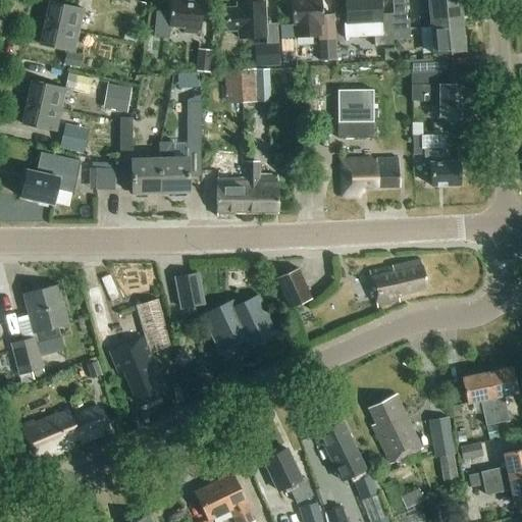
[(50,0),(45,22),(79,30),(83,8),(50,0)]
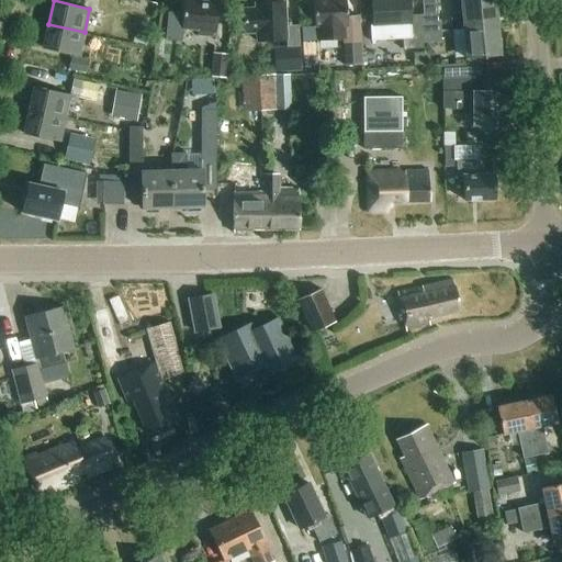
[(215,35),(218,1),(204,0),(182,0),(182,13),(167,12),(165,40),(180,41),(181,27),(198,29),(198,34),(215,35)]
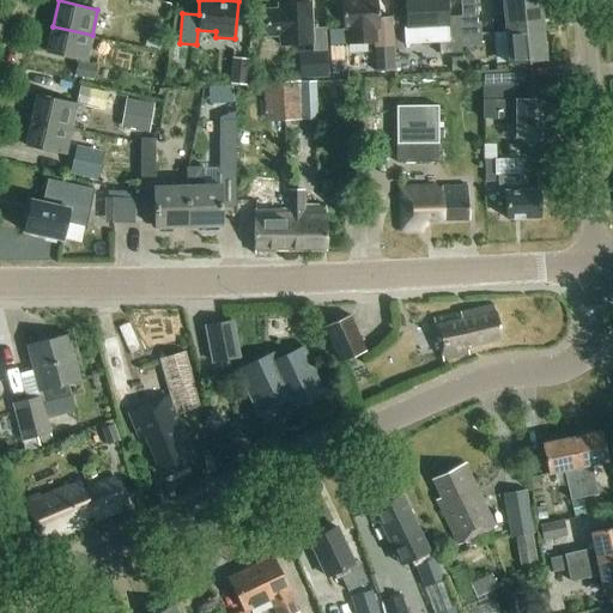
[(376,0),(340,0),(343,20),(343,28),(344,28),(345,46),(377,43),(380,74),(398,73),(394,18),(378,18),(376,0)]
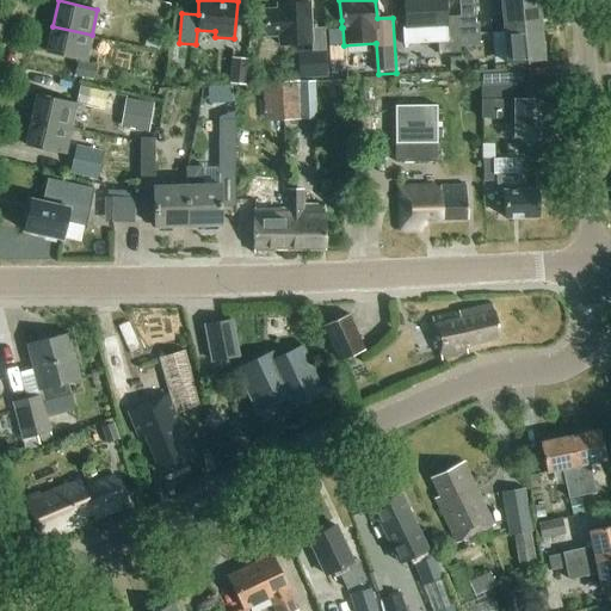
[(458,34),(457,16),(446,16),(444,0),(405,0),(405,30),(434,28),(437,54),(460,51),(460,45),(458,34)]
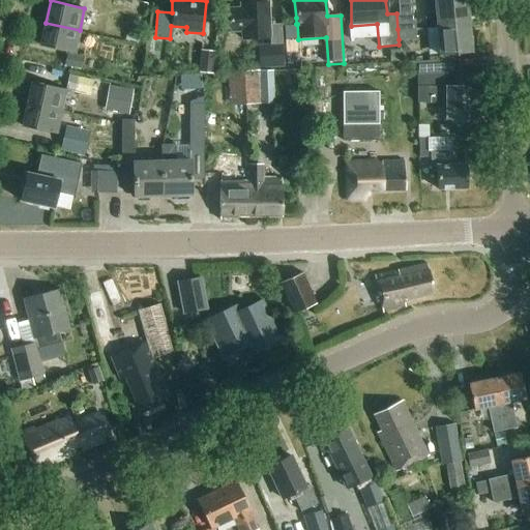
[(412,18),(411,0),(398,0),(400,12),(396,13),(398,29),(415,27),(415,18),(412,18)]
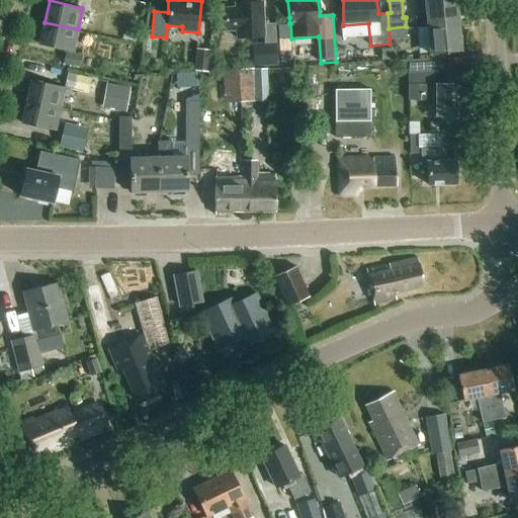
[(427,27),(458,24),(455,0),(424,0),(426,18),(413,20),(414,28),(427,27)]
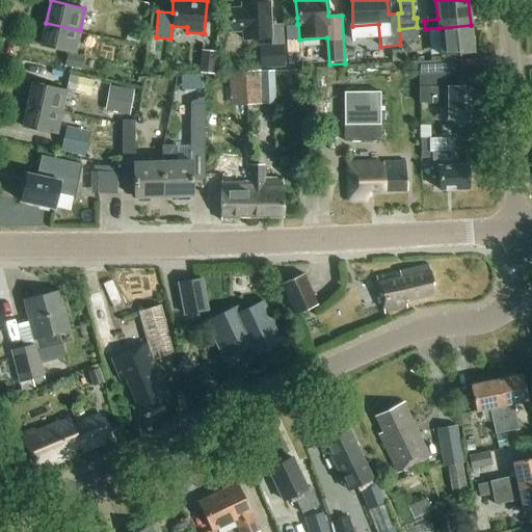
[(270,1),(242,2),(242,7),(229,7),(230,30),(242,30),(243,38),(271,37),(270,1)]
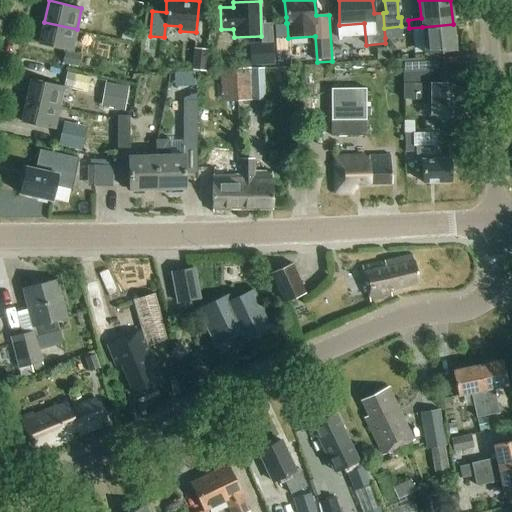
[(72,51),(77,29),(44,22),(40,43),(72,51)]
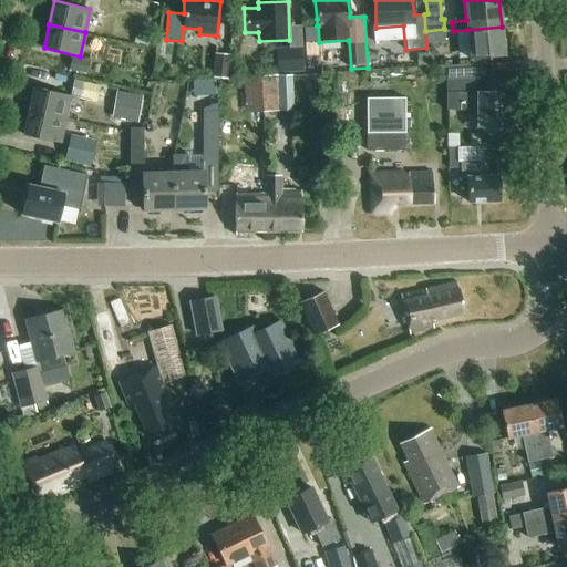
[(502,27),(467,30),(470,58),(504,54),(502,27)]
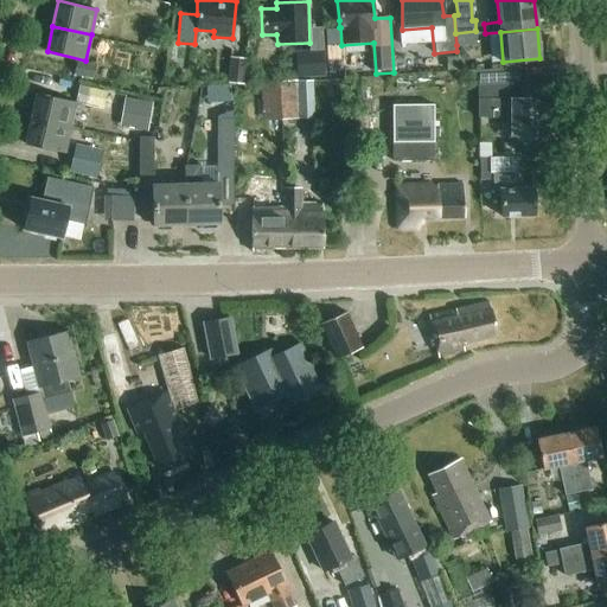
[(475,31),(455,33),(457,45),(477,44),(475,31)]
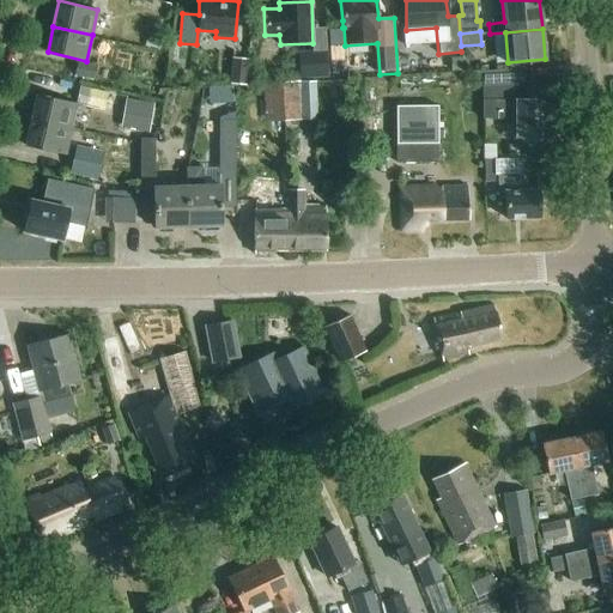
[(299,52),(301,82),(331,79),(328,49),(299,52)]
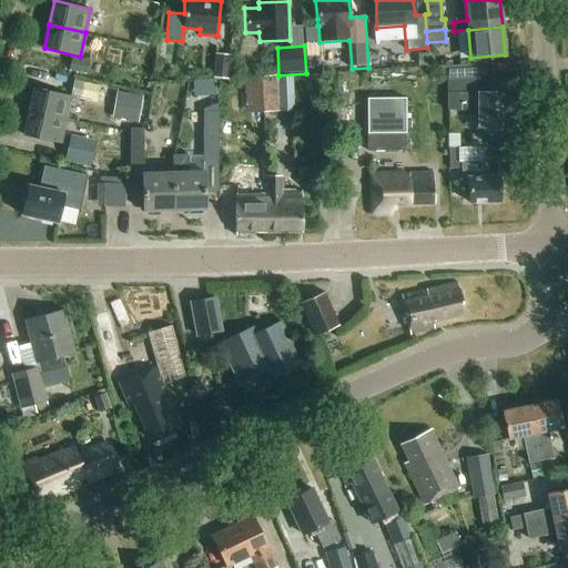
[(216,54),(215,79),(229,80),(231,57),(216,54)]
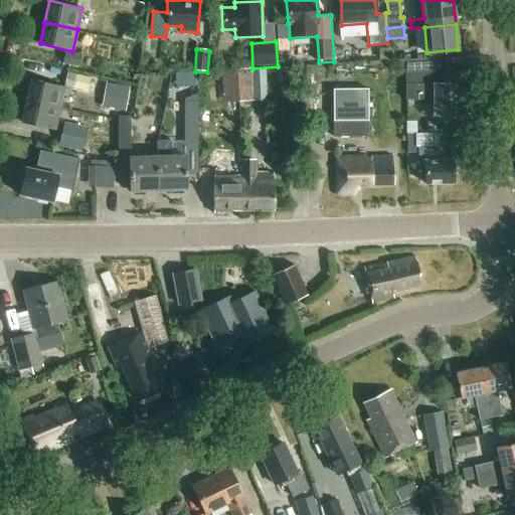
[(387,51),(369,53),(370,64),(388,63),(387,51)]
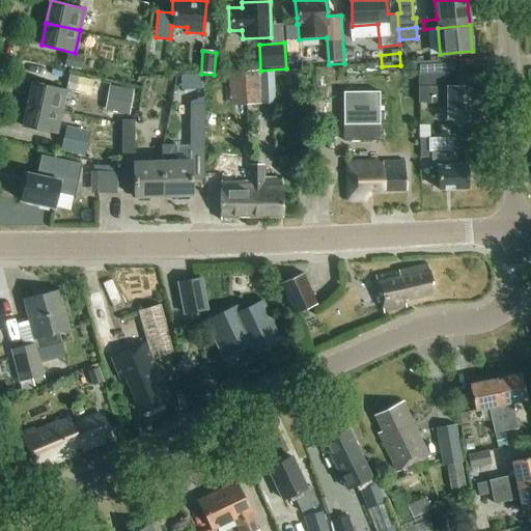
[(65,54),(63,66),(79,70),(81,57),(65,54)]
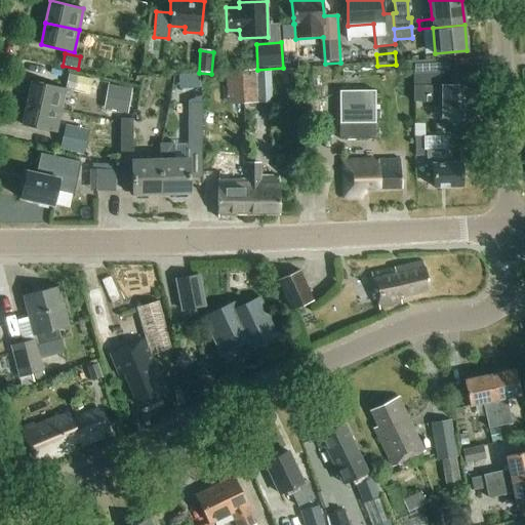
[(425,71),(447,70),(447,69),(446,56),(412,59),(413,72),(425,71)]
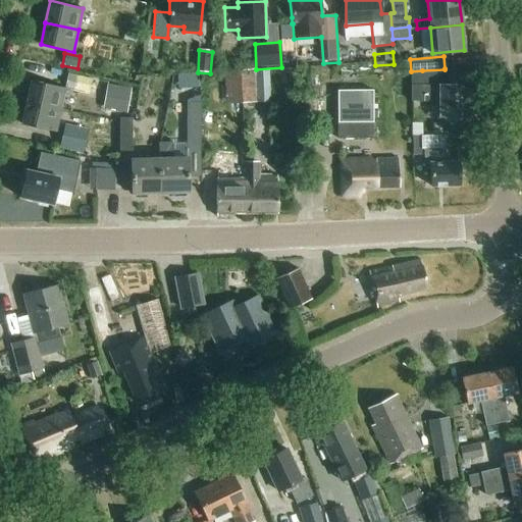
[(269,69),(255,70),(256,103),(271,102),(269,69)]
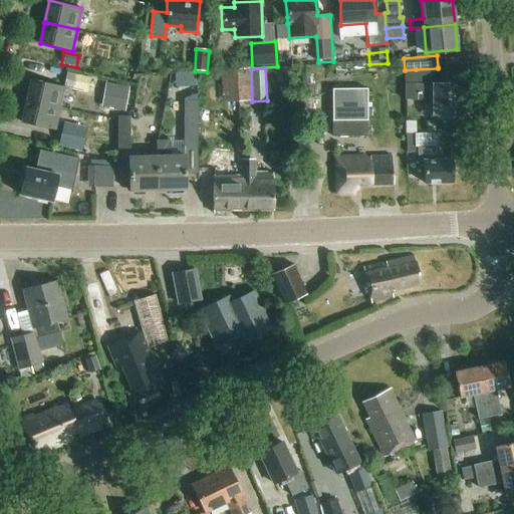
[(416,69),(405,70),(405,98),(416,98),(434,98),(434,114),(460,114),(460,82),(438,82),(438,68),(416,69)]
